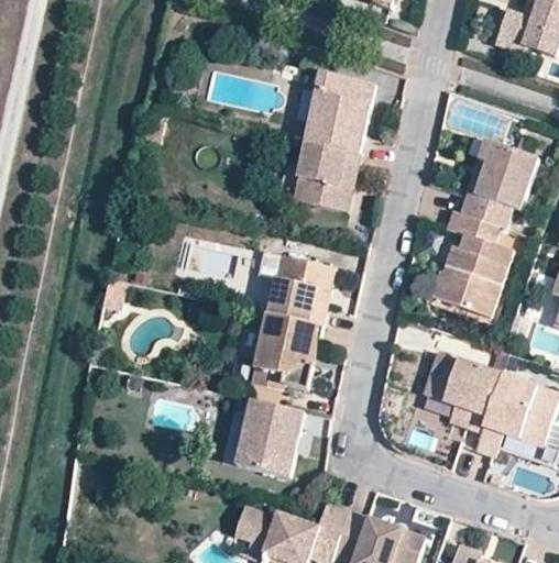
[(364,0),(371,1),(390,10),(390,0),(364,0)]
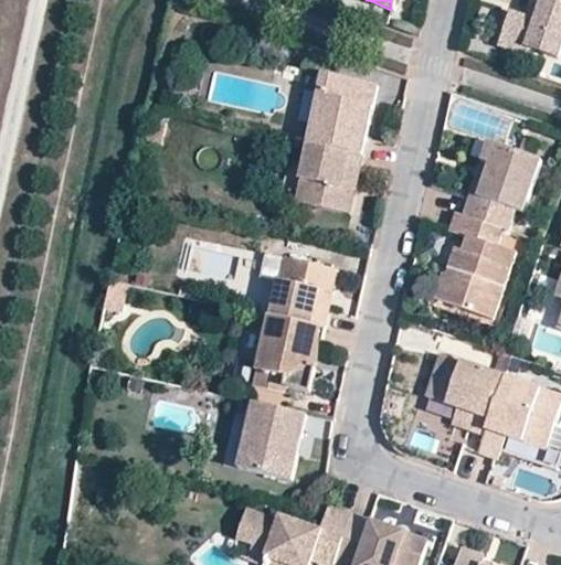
[(560,0),(537,0),(532,16),(524,12),(507,6),(496,39),(522,48),(524,42),(552,52),(560,28),(560,27),(560,0)]
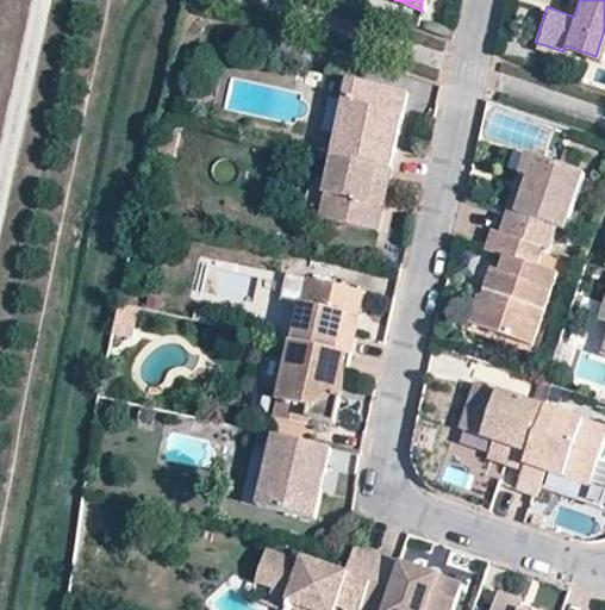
[(579,0),(568,0),(565,13),(574,17),(579,0)]
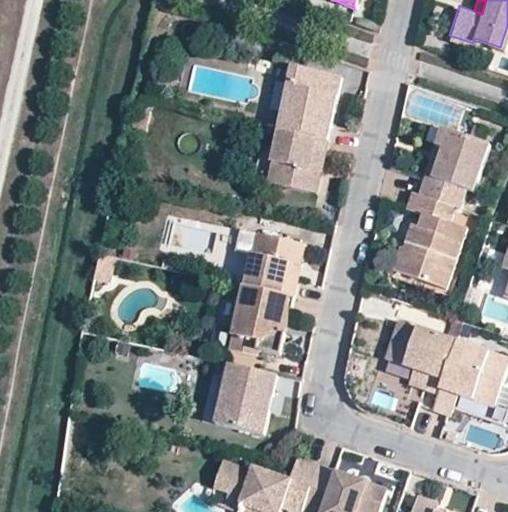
[(340,77),(290,66),(275,128),(326,139),(333,108),(321,105),(324,93),(336,96),(340,77)]
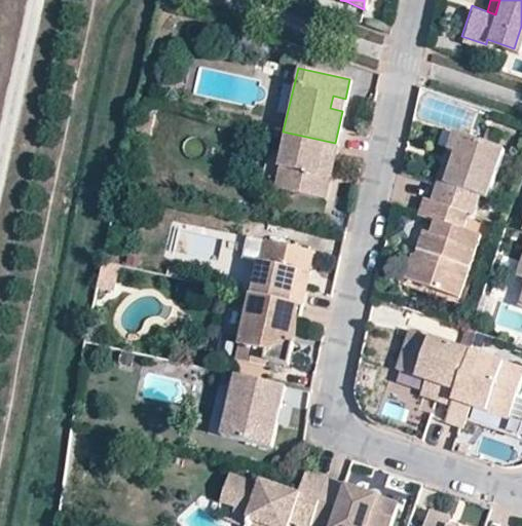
[(330,108),(342,111),(345,99),(333,96),(330,108)]
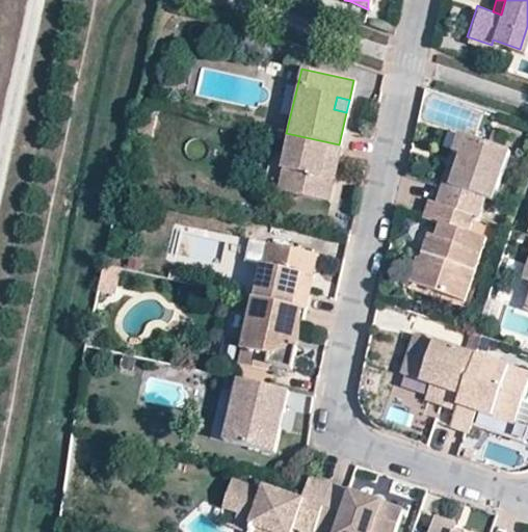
[(484,130),(482,137),(491,141),(494,133),(484,130)]
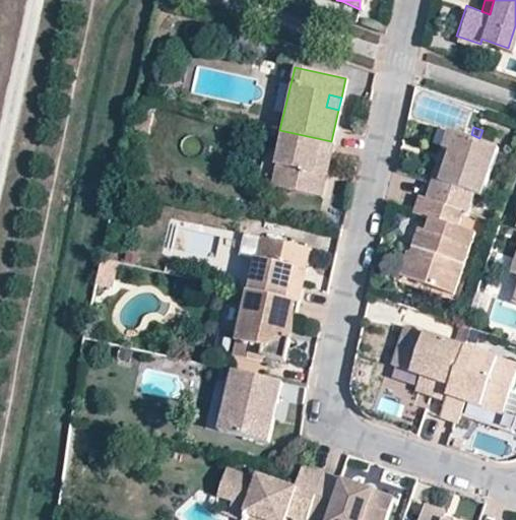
[(331,141),(279,130),(272,160),(283,163),(277,185),(313,194),(318,171),(311,170),(315,156),(327,159),(331,141)]
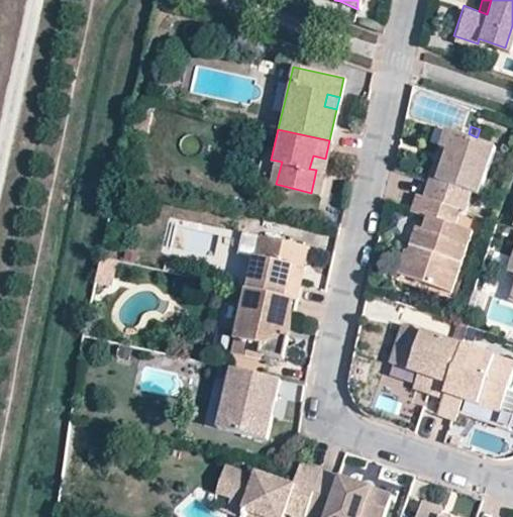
[(441,130),(426,176),(434,178),(448,133),(441,130)]
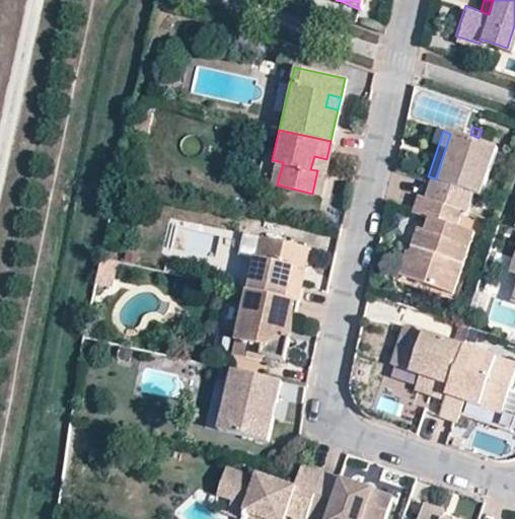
[(421,196),(463,211),(469,194),(475,197),(492,147),(477,143),(468,140),(450,134),(436,178),(428,176),(421,196)]
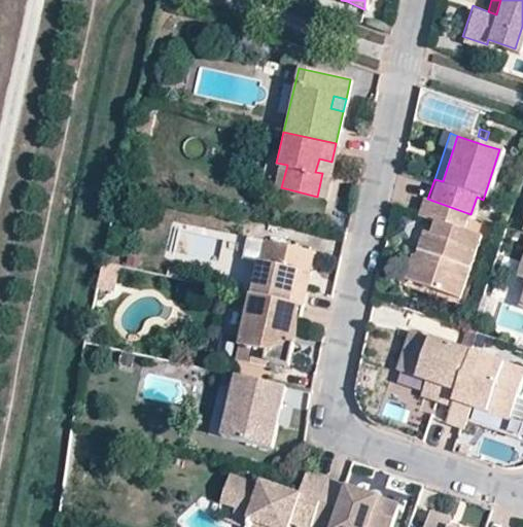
[(478,136),(476,142),(485,145),(486,140),(478,136)]
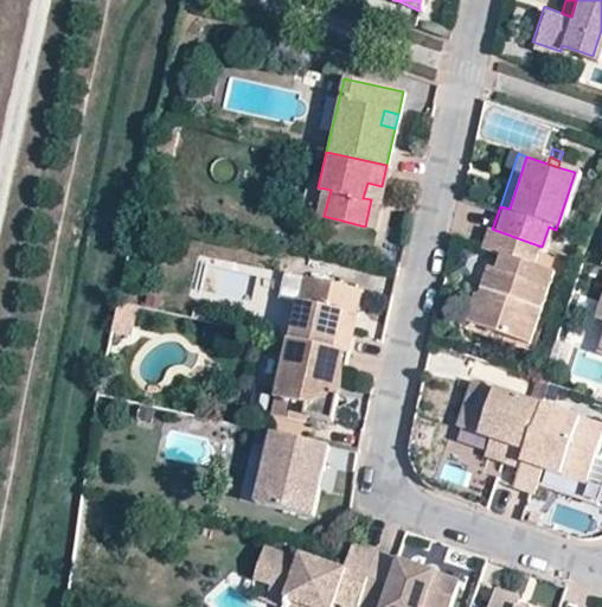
[(371,199),(365,227),(372,228),(382,186),(367,183),(363,198),(371,199)]
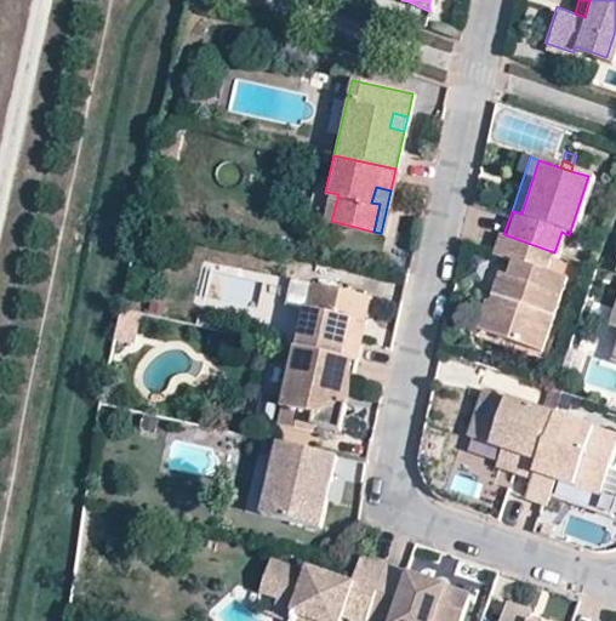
[(338,194),(325,192),(319,218),(331,221),(338,194)]
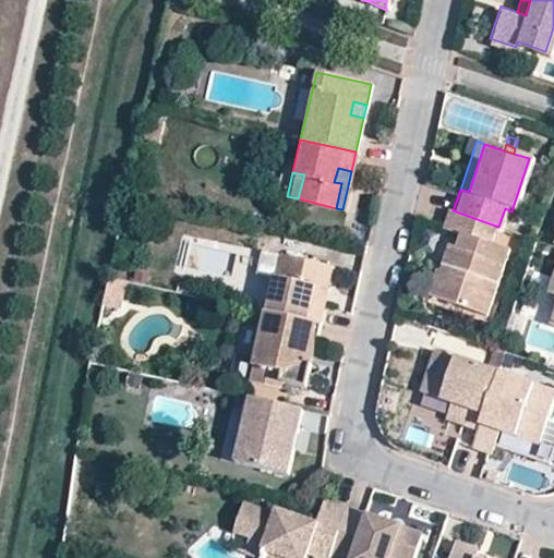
[(453,210),(447,209),(442,228),(459,234),(456,246),(454,245),(447,264),(456,267),(454,275),(444,270),(435,295),(494,315),(517,251),(500,243),(504,229),(498,227),(453,210)]
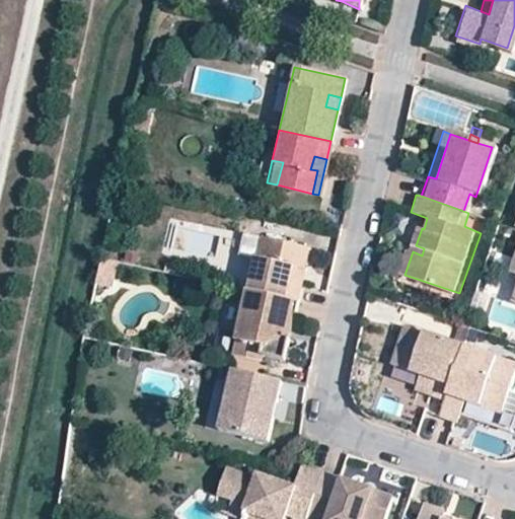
[(262,256),(267,236),(256,234),(252,254),(262,256)]
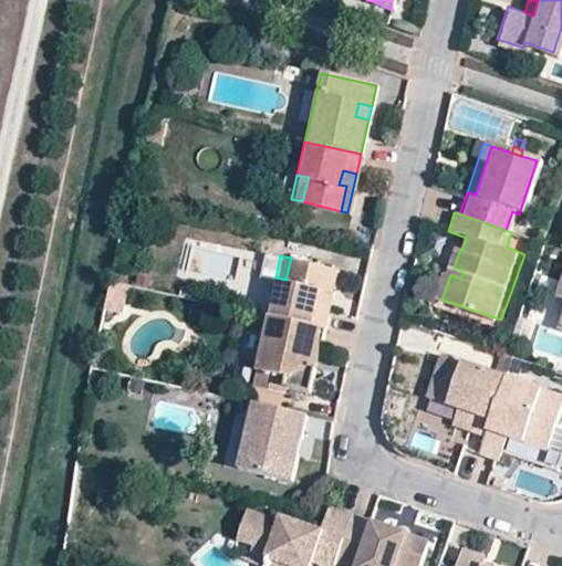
[(285,280),(276,278),(267,314),(321,327),(325,307),(312,304),(315,292),(320,293),(321,292),(326,265),(291,258),(285,280)]
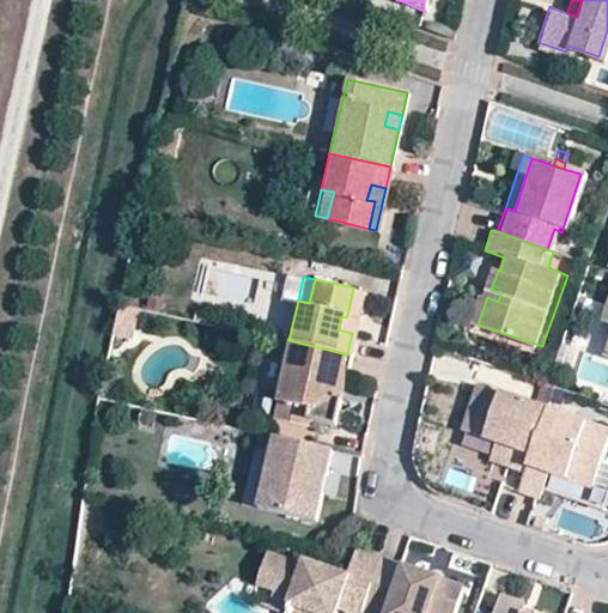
[(338,329),(352,333),(362,290),(353,287),(347,316),(346,317),(341,316),(338,329)]
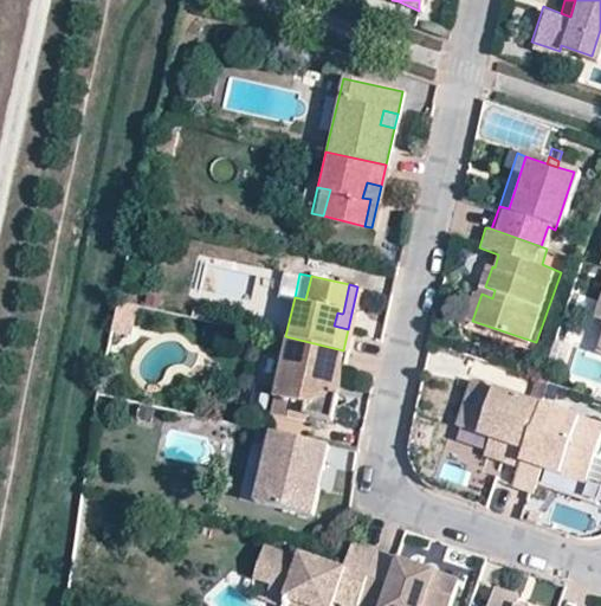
[(495,290),(485,287),(482,294),(492,298),(495,290)]
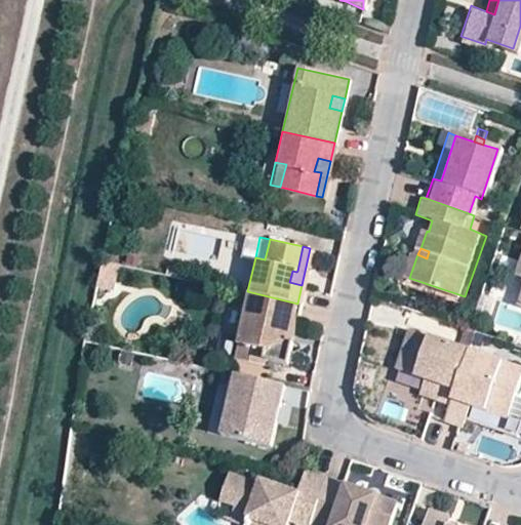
[(297,304),(247,291),(237,337),(241,346),(264,351),(262,361),(284,366),(289,345),(285,342),(289,321),(293,322),(297,304)]
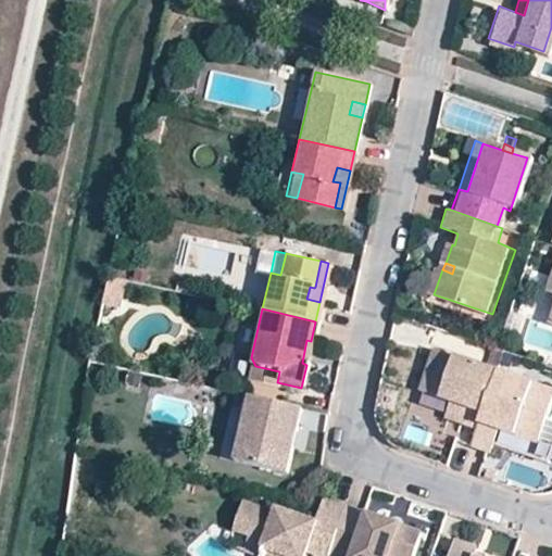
[(474,425),(493,370),(431,349),(418,386),(448,395),(461,401),(454,417),(474,425)]
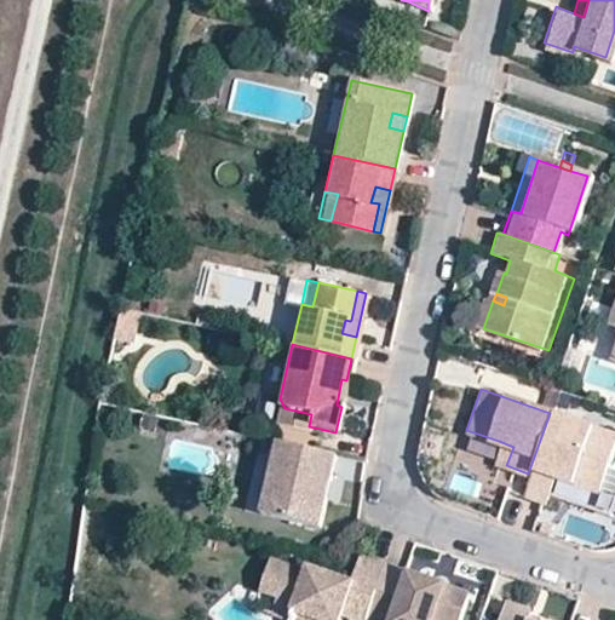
[(285,408),(280,399),(274,425),(308,432),(309,426),(311,414),(285,408)]
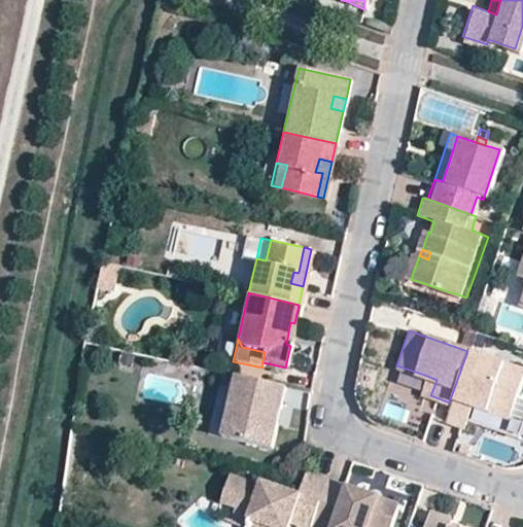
[(449,402),(444,420),(462,426),(469,405),(508,418),(508,416),(515,395),(522,370),(467,351),(449,402)]
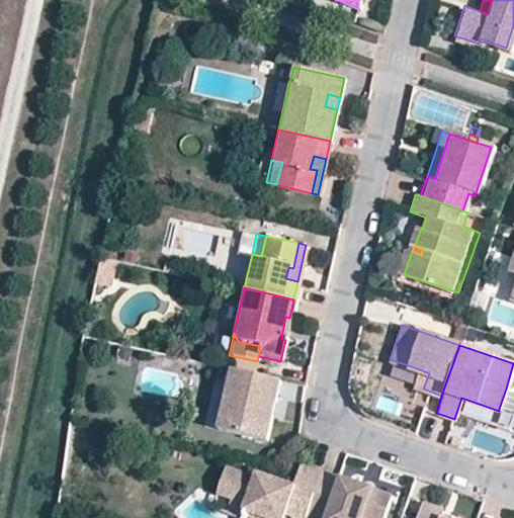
[(272,398),(276,378),(227,367),(213,427),(263,438),(268,415),(263,414),(267,397),(272,398)]
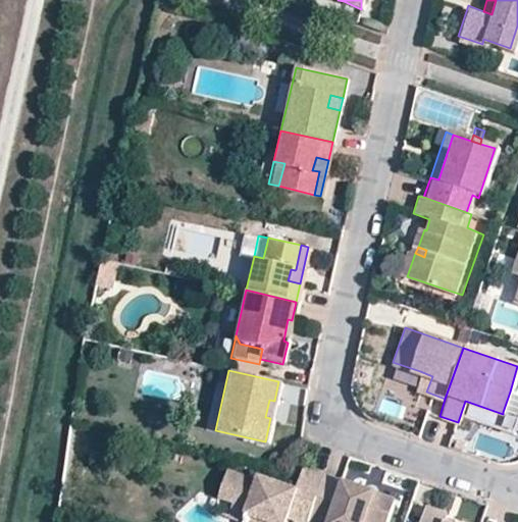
[(432,376),(420,371),(414,387),(426,392),(432,376)]
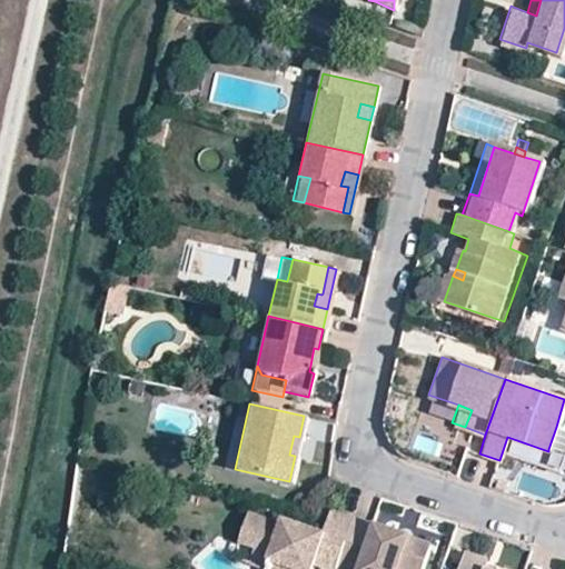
[(563,455),(564,448),(564,429),(556,427),(548,449),(563,455)]
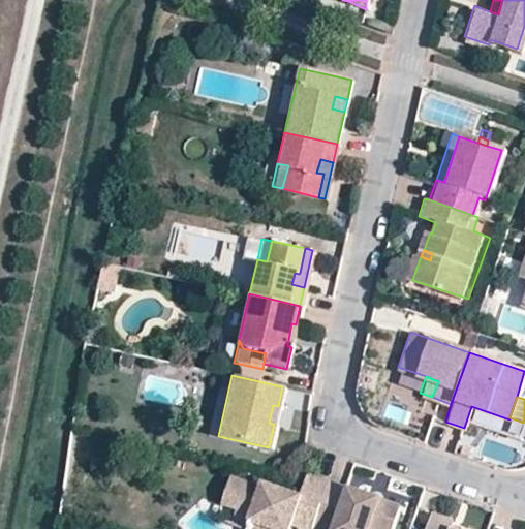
[(274,424),(278,406),(273,405),(269,423),(274,424)]
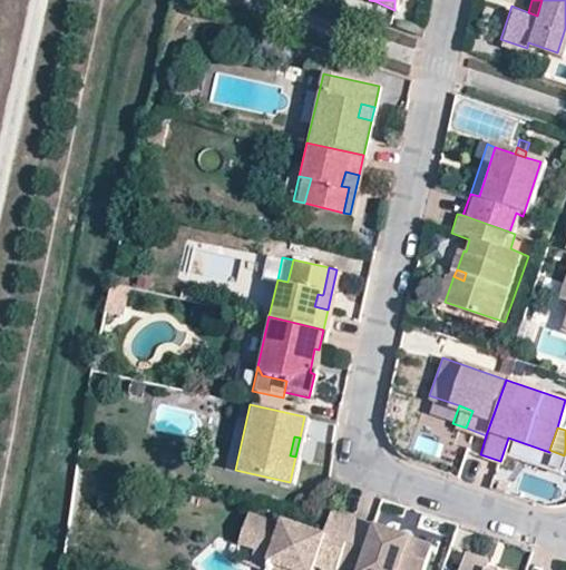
[(333,562),(350,514),(324,507),(316,529),(308,526),(304,533),(296,531),(300,523),(279,516),(276,520),(242,508),(230,542),(247,548),(262,553),(256,569),(259,569),(304,569),(308,561),(331,569),(333,562)]
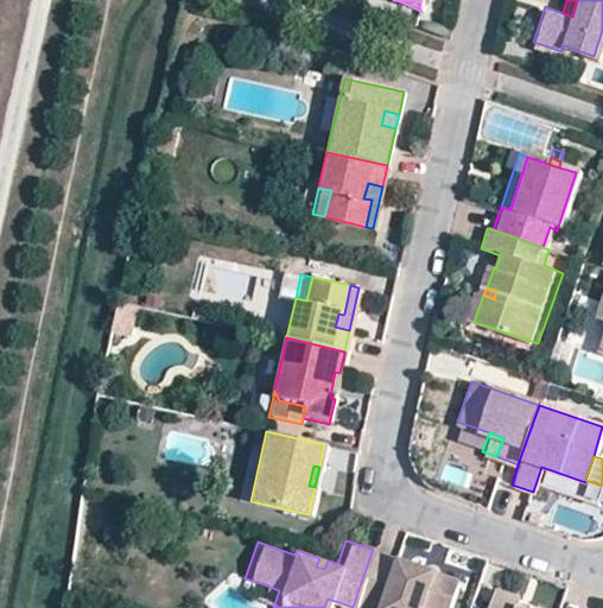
[(437,607),(443,607),(455,576),(373,549),(355,600),(378,607),(418,607),(420,602),(437,607)]
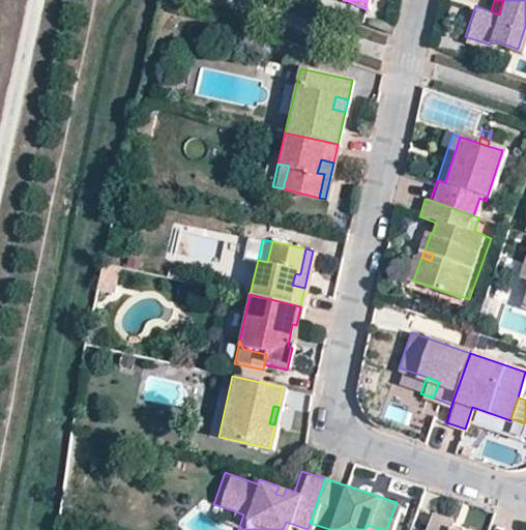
[(283,496),(286,489),(279,487),(275,494),(283,496)]
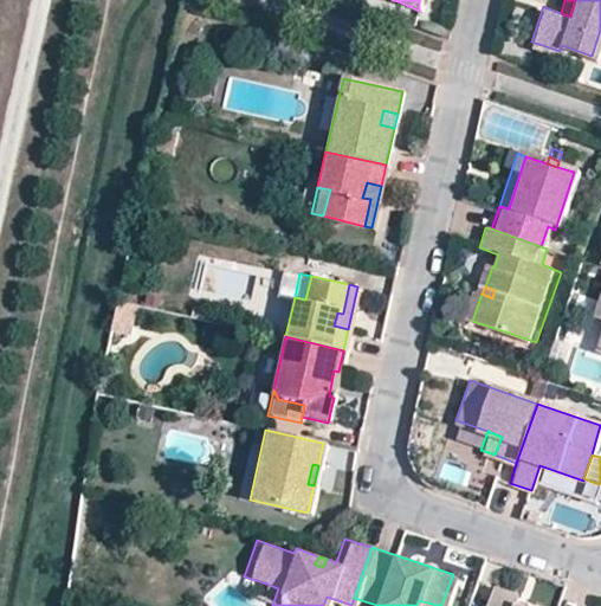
[(278,588),(263,582),(257,600),(272,605),(278,588)]
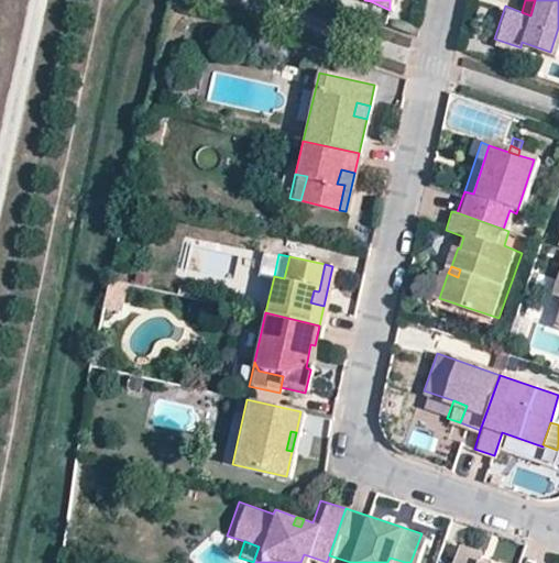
[(473,562),(475,562),(479,556),(456,550),(452,556),(473,562)]
